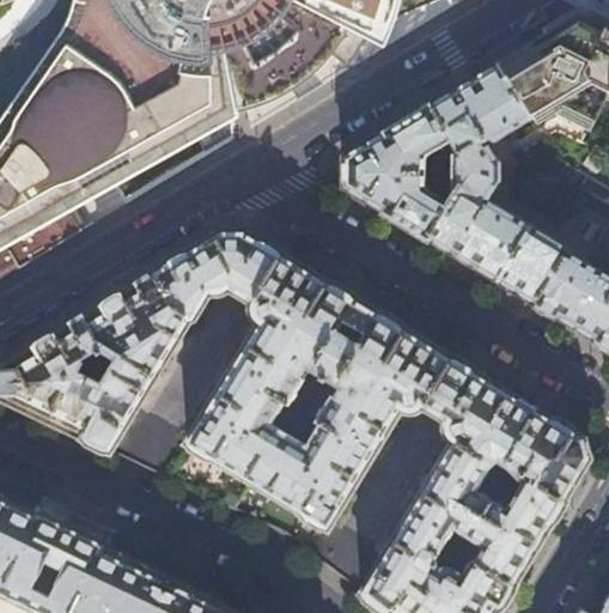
[(79,0),(87,5),(69,32),(55,55),(19,111),(48,126),(92,200),(116,186),(195,141),(239,116),(239,109),(259,103),(282,91),(305,74),(317,64),(328,52),(347,65),(360,46),(365,37),(370,25),(378,4),(378,0),(79,0)]
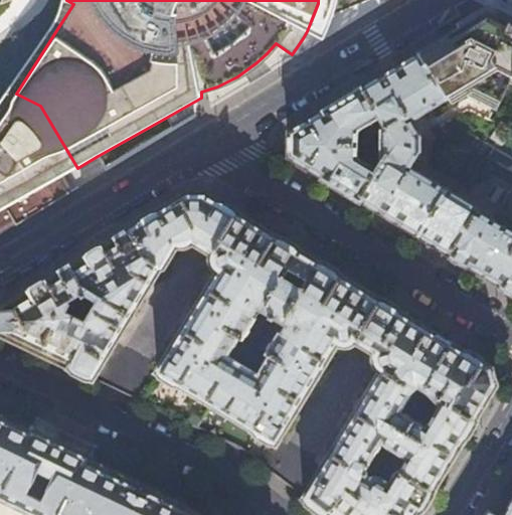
[(511,230),(477,209),(476,206),(410,166),(420,149),(420,136),(412,120),(461,90),(498,107),(511,77),(511,21),(488,10),(402,61),(401,60),(377,75),(378,76),(363,86),(362,84),(354,90),(355,91),(344,98),(343,96),(336,101),(337,102),(326,108),(325,107),(318,112),(318,113),(310,118),(309,117),(302,122),(303,122),(294,128),(293,126),(287,130),(287,157),(292,161),(293,160),(302,165),(302,166),(308,170),(309,169),(317,174),(316,175),(324,180),(325,179),(337,186),(336,187),(342,191),(343,190),(354,196),(353,198),(361,202),(362,201),(375,209),(375,210),(381,214),(382,213),(392,219),(391,220),(398,224),(399,223),(447,251),(447,253),(466,266),(467,265),(498,283),(498,285),(511,293),(511,230)]
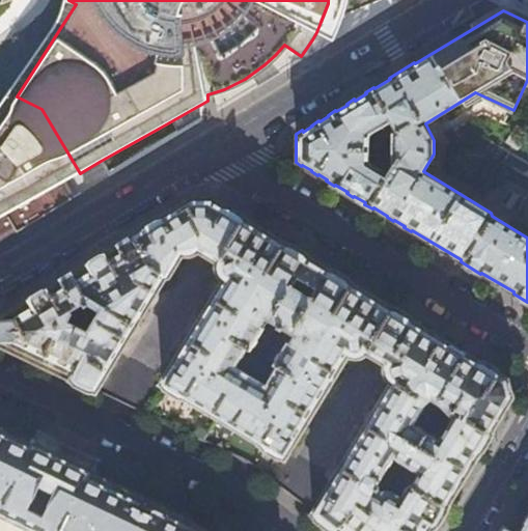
[(42,109),(17,96),(0,121),(0,220),(6,217),(17,232),(18,232),(60,206),(50,191),(64,182),(80,173),(42,109)]
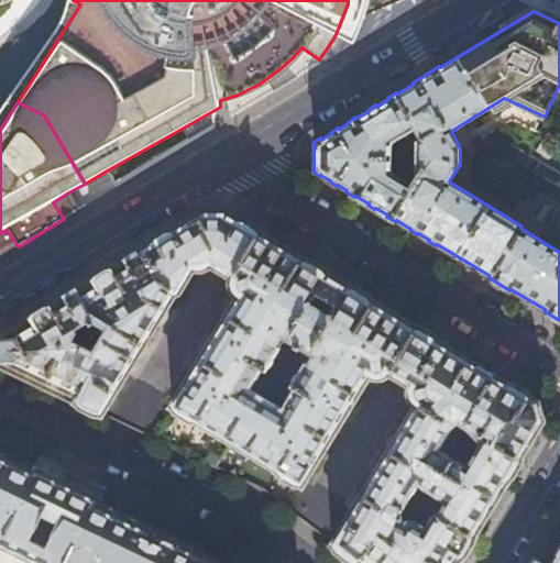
[(64,219),(79,210),(68,192),(53,202),(64,219)]
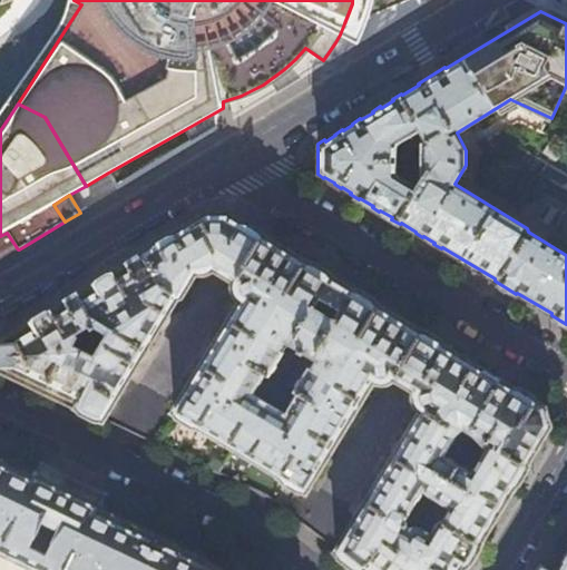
[(222,275),(250,229),(228,216),(203,216),(0,337),(0,369),(104,419),(126,381),(176,296),(179,298),(195,273),(197,273),(201,273),(204,273),(207,272),(212,269),(222,275)]
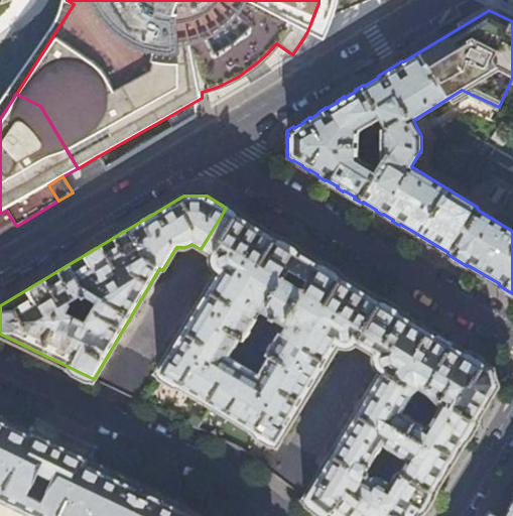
[(346,347),(349,346),(351,345),(354,344),(355,342),(365,348),(389,306),(226,208),(201,249),(211,255),(211,257),(210,259),(210,262),(211,264),(212,266),(213,268),(215,270),(217,272),(170,348),(156,371),(276,443),(326,362),(337,345),(339,346),(341,347),(344,347),(346,347)]
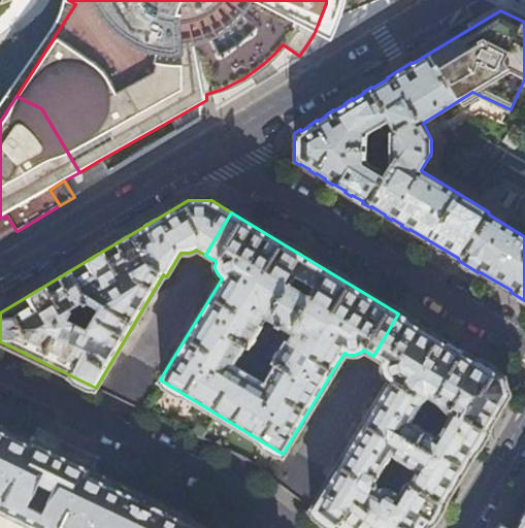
[(0,240),(17,231),(6,216),(0,219),(0,240)]
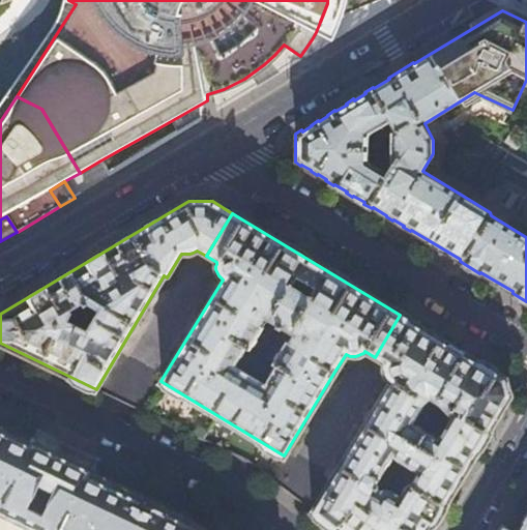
[(427,529),(433,521),(485,436),(506,401),(500,375),(400,315),(375,357),(385,363),(385,365),(385,369),(385,371),(386,374),(387,377),(390,380),(328,482),(312,511),(335,529),(427,529)]
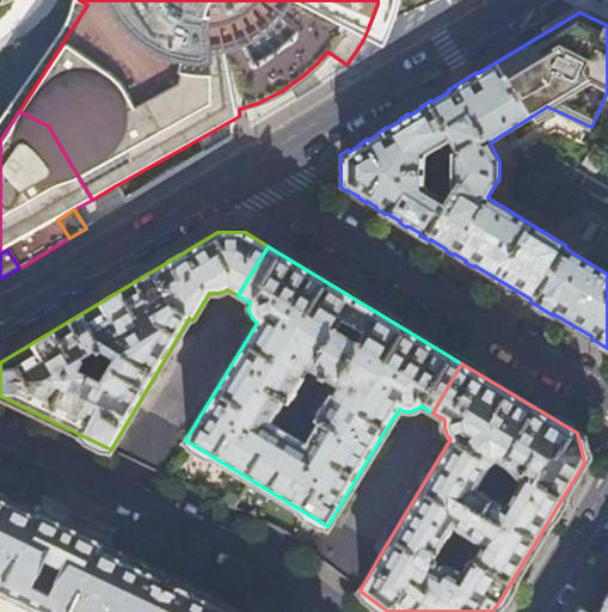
[(135,409),(111,450),(137,463),(160,424),(135,409)]
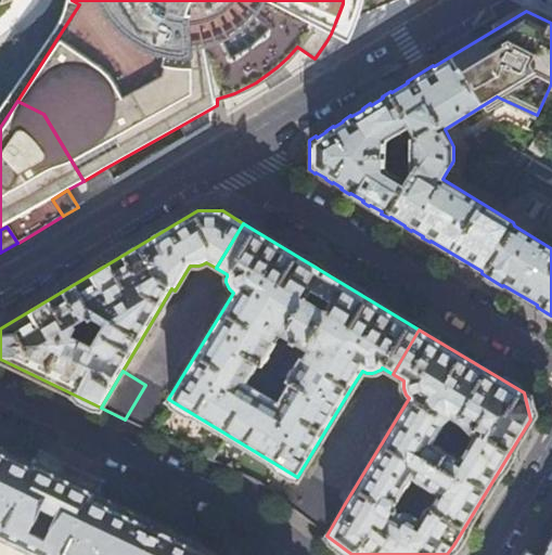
[(168,399),(145,385),(125,420),(258,485),(304,518),(321,490),(297,477),(168,399)]
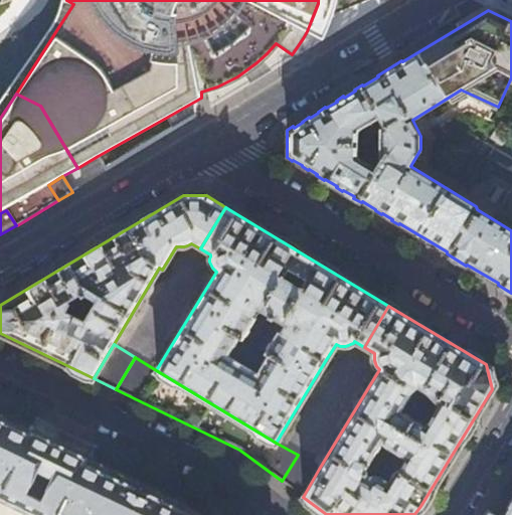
[(200,514),(181,503),(118,472),(88,458),(94,445),(36,417),(29,431),(0,416),(0,514),(200,514)]
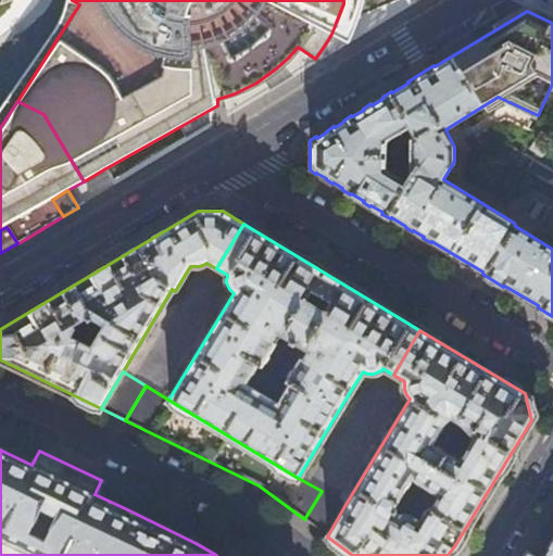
[(322,491),(304,519),(327,536),(344,506),(322,491)]
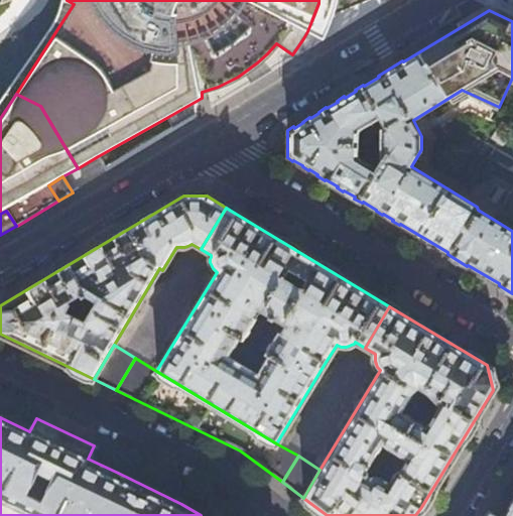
[(512,515),(512,500),(510,506),(511,507),(505,515),(497,515),(490,511),(487,515),(512,515)]
